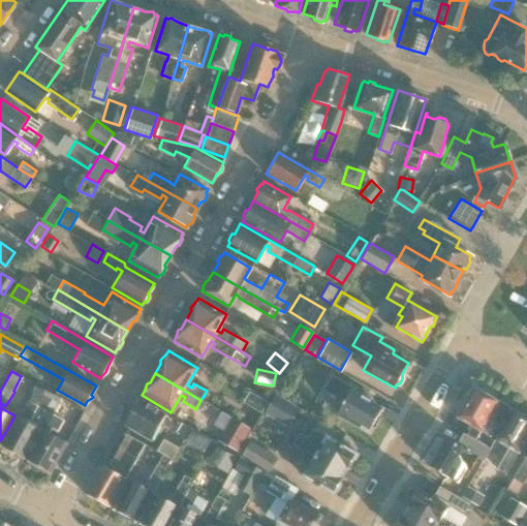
[(353,387),(332,374),(323,389),(337,396),(335,400),(342,404),(338,412),(369,431),(371,426),(374,427),(378,419),(377,415),(381,408),(351,391),(353,387)]
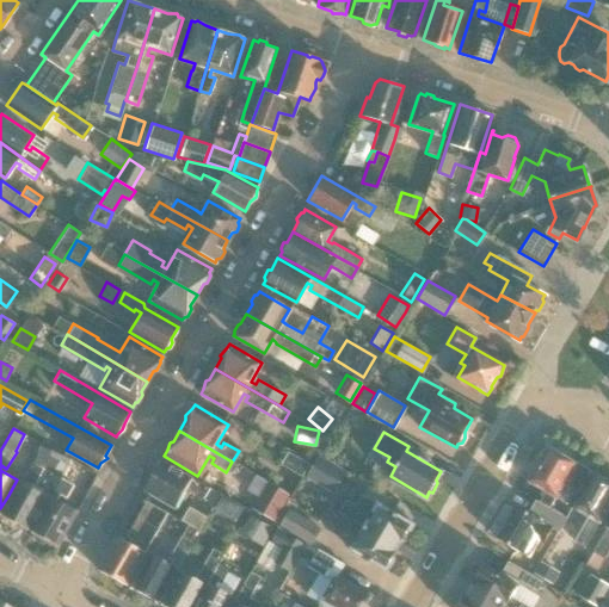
[(278,463),(300,475),(308,460),(287,448),(278,463)]
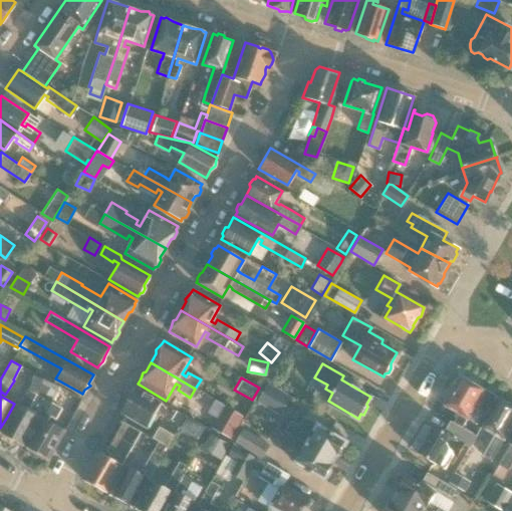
[(477,422),(492,397),(471,384),(470,381),(463,379),(459,380),(445,406),(457,413),(451,423),(474,436),(481,424),(477,422)]
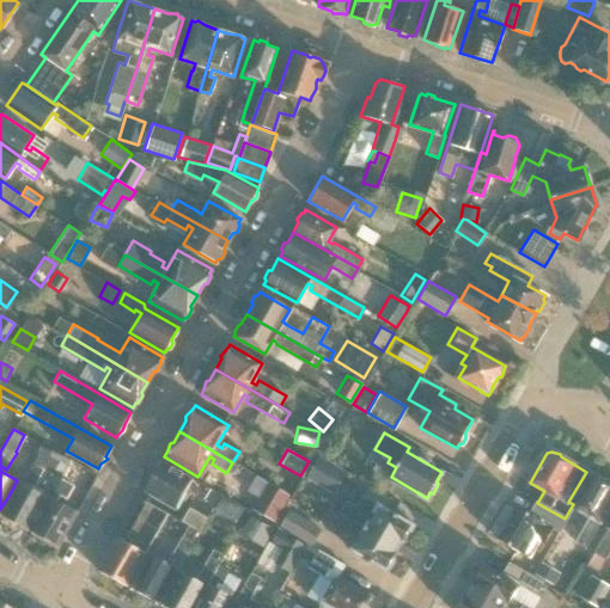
[(305,477),(331,492),(345,471),(318,455),(305,477)]
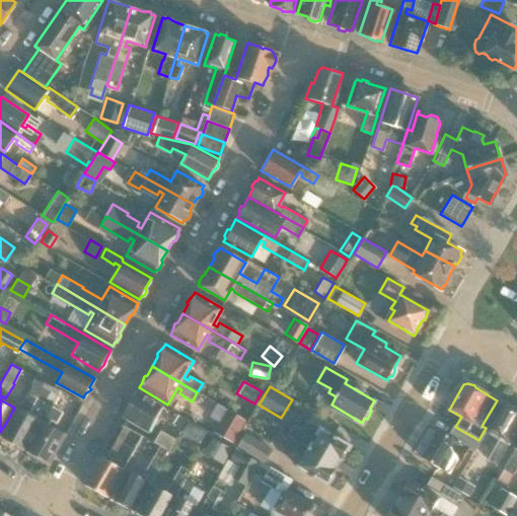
[(136,390),(121,417),(147,432),(158,412),(162,414),(159,418),(170,424),(176,415),(136,390)]
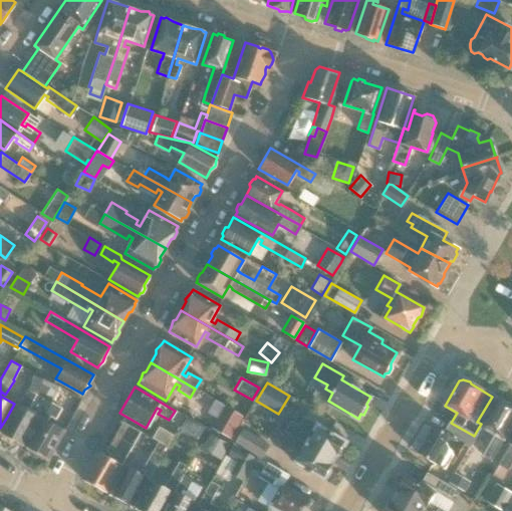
[(38,417),(30,412),(26,410),(34,395),(25,390),(1,433),(4,435),(8,439),(14,440),(22,445),(38,417)]
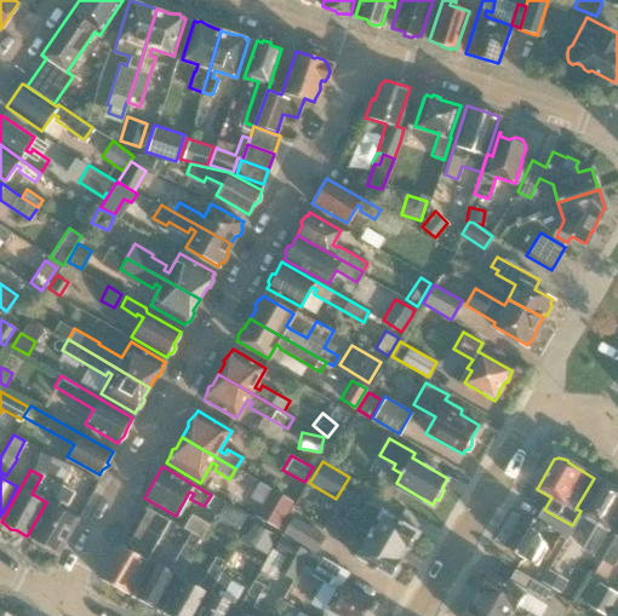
[(70,470),(62,484),(63,484),(73,490),(80,476),(70,470)]
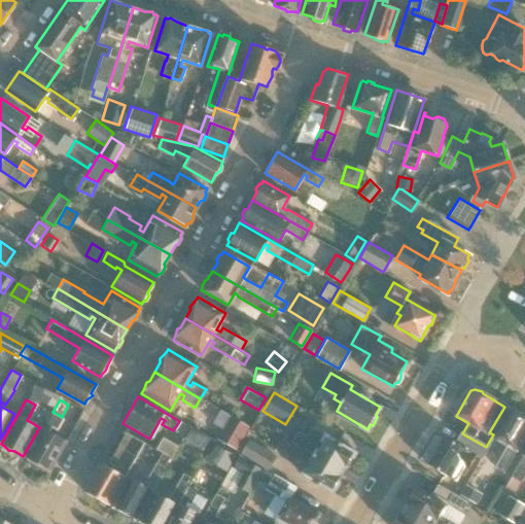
[(511,411),(509,409),(491,439),(505,447),(494,467),(503,473),(524,433),(524,418),(522,416),(521,413),(514,410),(511,411)]
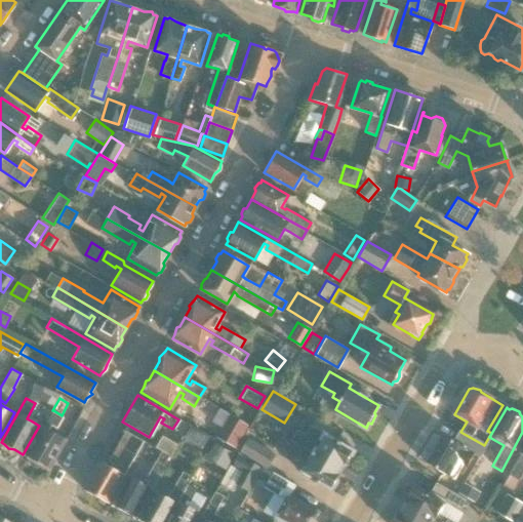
[(56,428),(63,416),(62,415),(53,410),(27,456),(37,463),(40,467),(45,467),(48,469),(66,439),(48,429),(50,425),(56,428)]
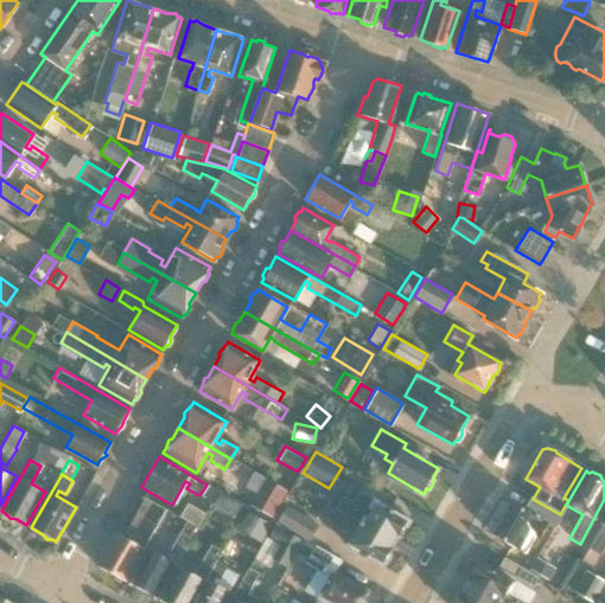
[(256,493),(250,504),(271,515),(286,491),(265,478),(260,487),(256,493)]
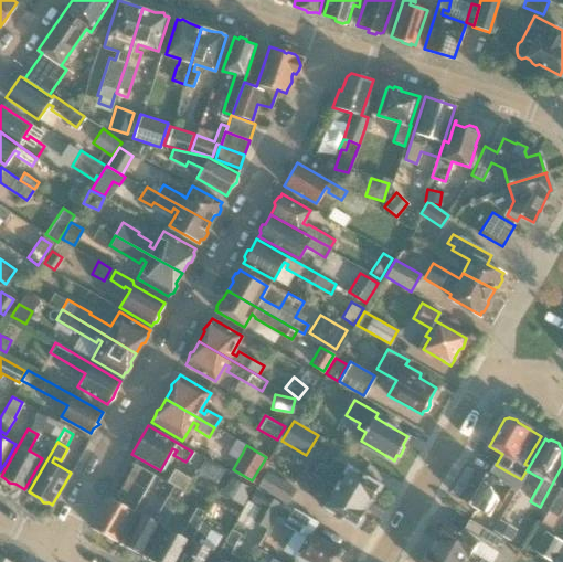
[(312,474),(368,505),(373,496),(376,496),(380,489),(378,483),(372,479),(348,466),(332,456),(327,467),(319,463),(312,474)]
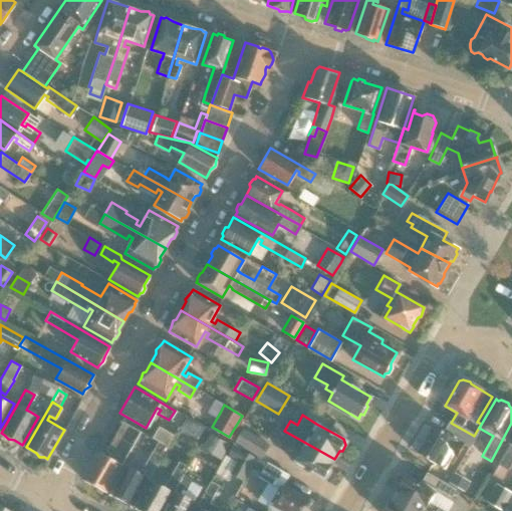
[(463,444),(469,448),(475,436),(449,421),(442,433),(432,427),(417,453),(444,469),(448,462),(452,464),(463,444)]
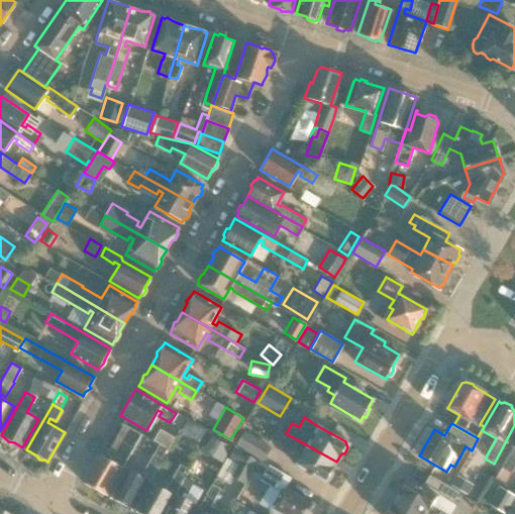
[(108,459),(99,454),(84,483),(106,495),(139,433),(122,424),(106,453),(110,455),(108,459)]
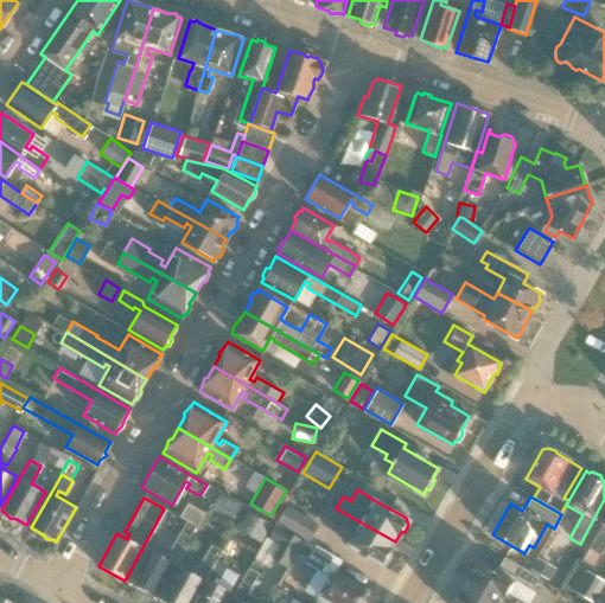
[(229,498),(222,511),(233,517),(240,504),(229,498)]
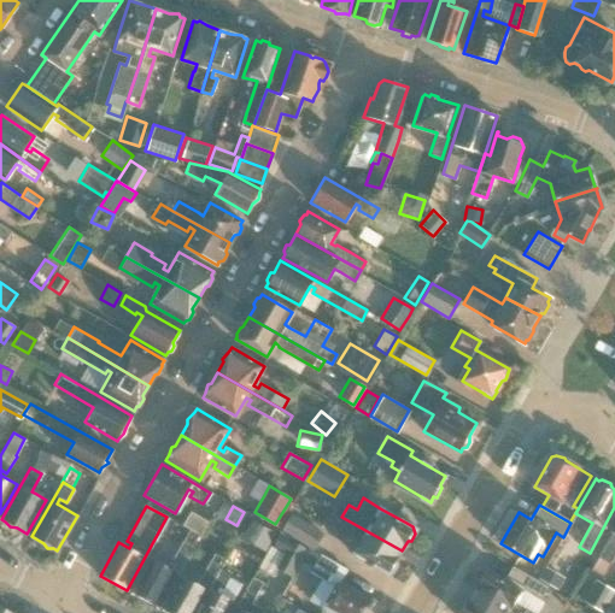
[(181,524),(199,535),(208,520),(189,511),(181,524)]
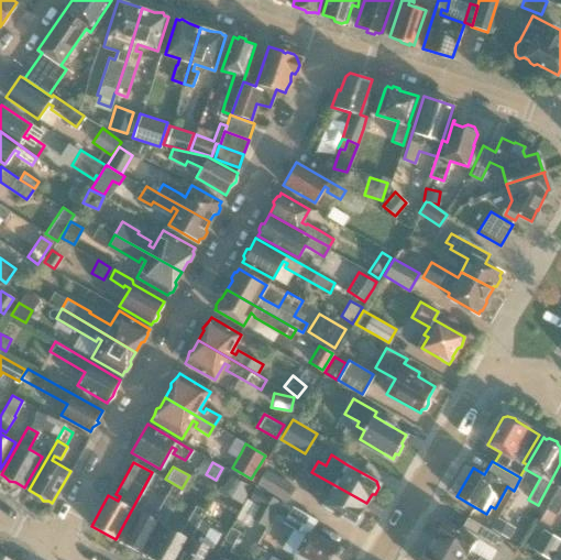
[(256,483),(286,501),(295,486),(265,469),(256,483)]
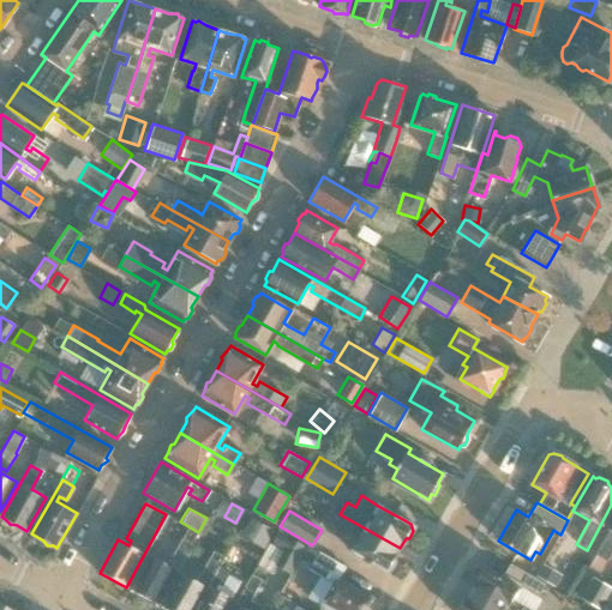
[(394,560),(400,548),(340,514),(334,526),(358,541),(352,551),(378,566),(377,567),(384,571),(391,569),(395,562),(394,560)]
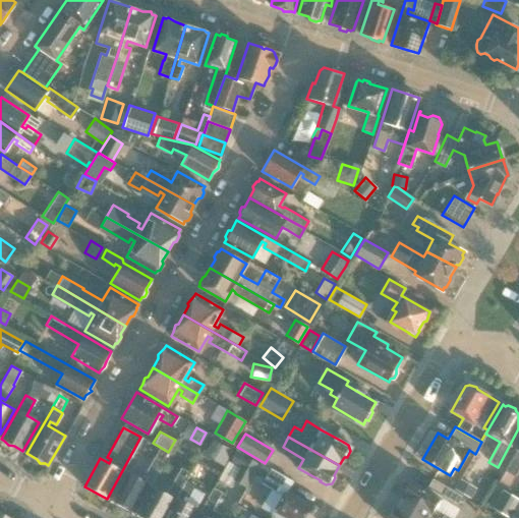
[(204,453),(223,465),(232,450),(213,438),(204,453)]
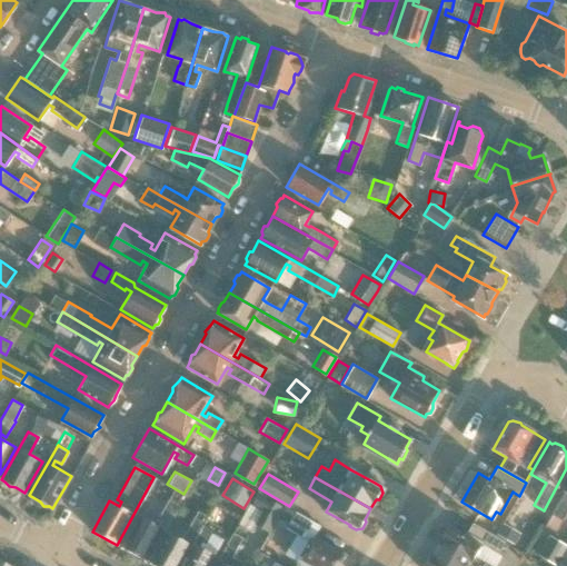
[(566,486),(550,515),(560,520),(566,509),(566,486)]
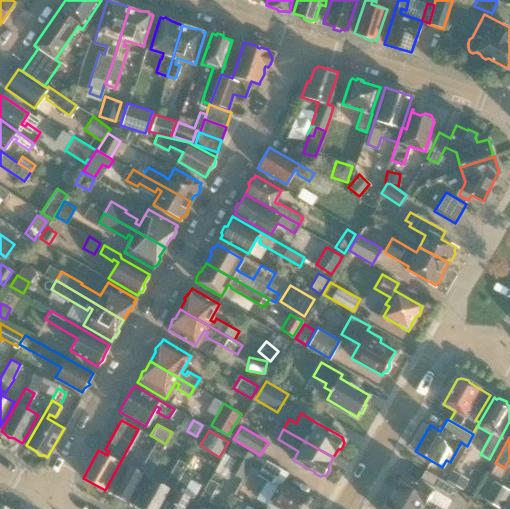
[(229,470),(241,477),(254,453),(231,441),(224,453),(235,459),(229,470)]
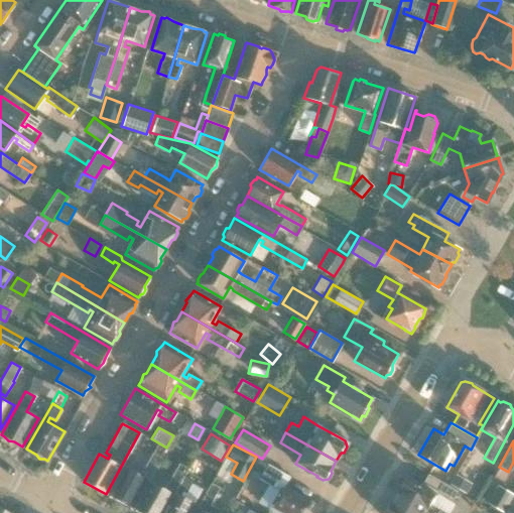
[(148,480),(156,466),(160,456),(152,452),(142,471),(146,473),(144,477),(125,467),(110,496),(132,508),(147,479),(148,480)]
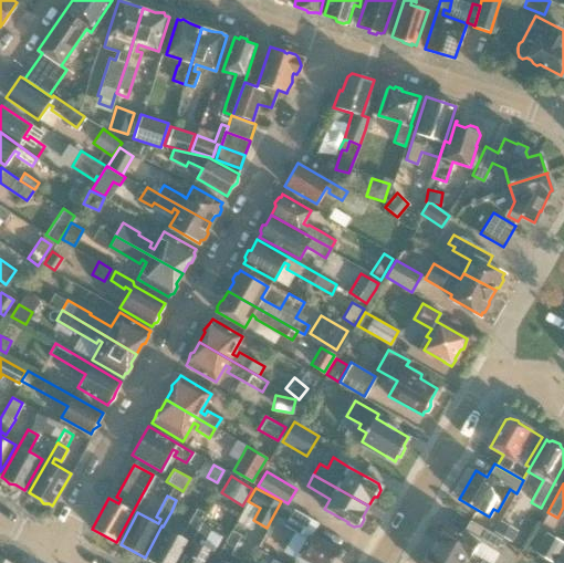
[(336,562),(337,562),(343,551),(312,533),(317,522),(282,502),(272,519),(307,539),(295,560),(301,562),(336,562)]
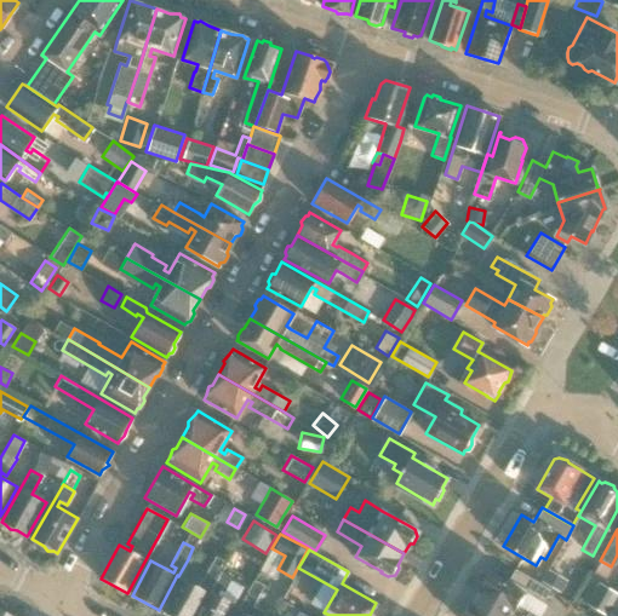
[(171,615),(194,615),(219,571),(225,560),(215,554),(198,586),(183,579),(164,612),(171,615)]
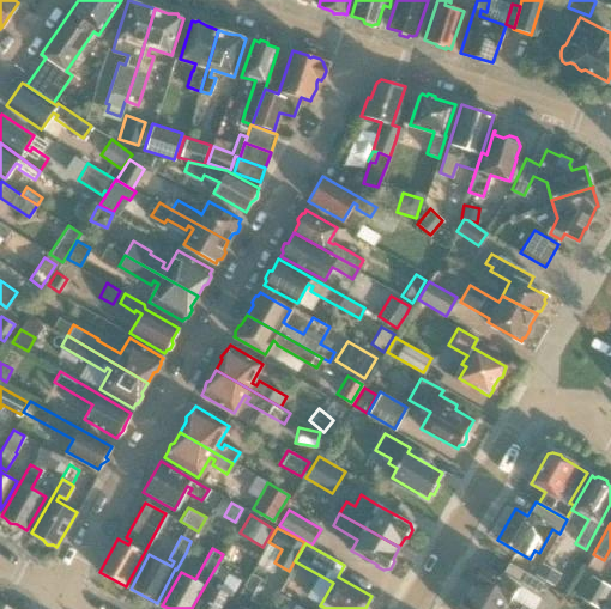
[(533,573),(552,584),(560,572),(540,561),(533,573)]
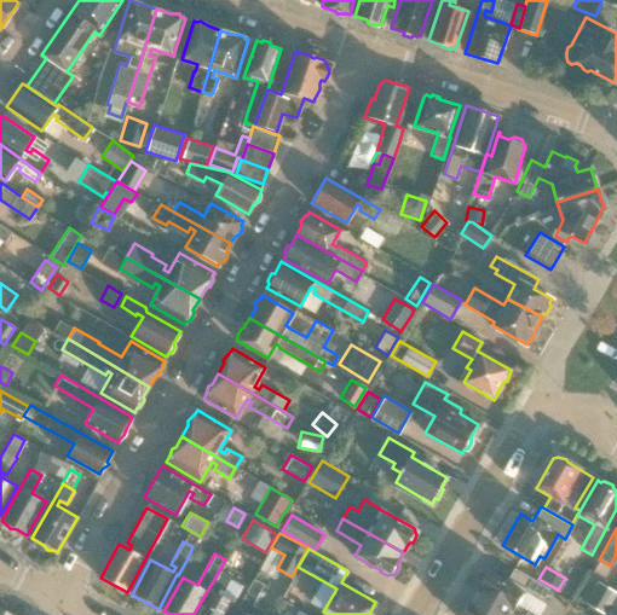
[(549,587),(514,568),(506,584),(488,574),(485,578),(482,578),(478,585),(479,589),(474,597),(505,614),(535,614),(517,604),(525,591),(542,601),(549,587)]
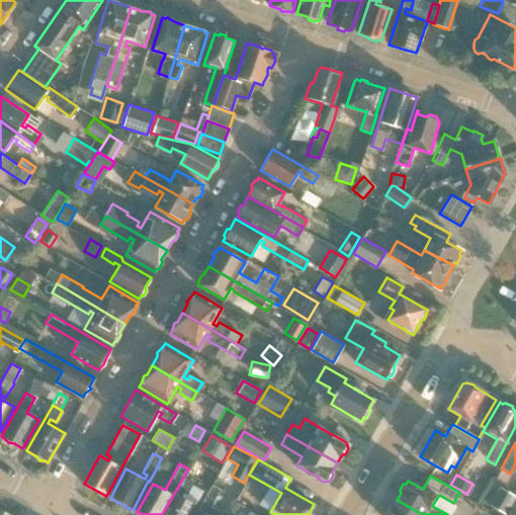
[(186,494),(192,482),(183,478),(162,514),(189,514),(195,505),(180,497),(182,492),(186,494)]
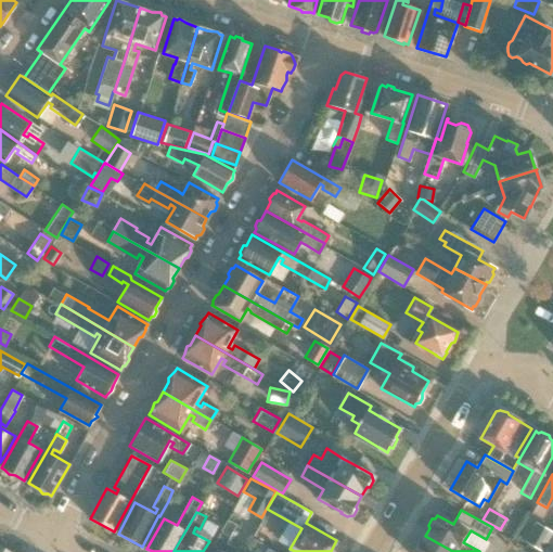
[(235,551),(238,549),(226,542),(235,525),(226,520),(208,551),(235,551)]
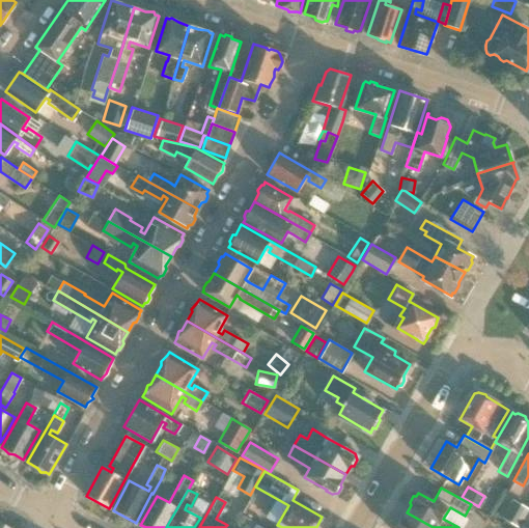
[(500,517),(518,527),(528,509),(510,499),(500,517)]
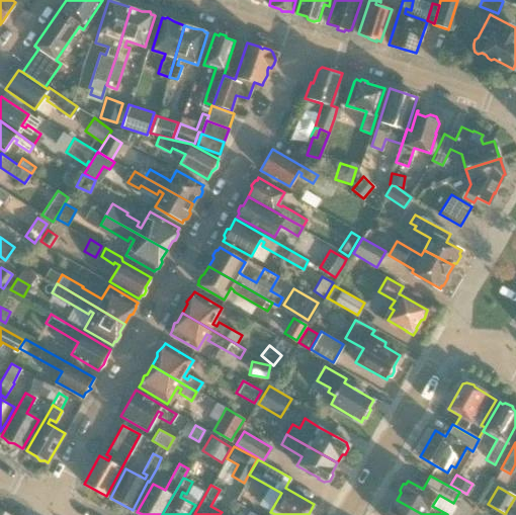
[(515,514),(515,499),(507,514),(515,514)]
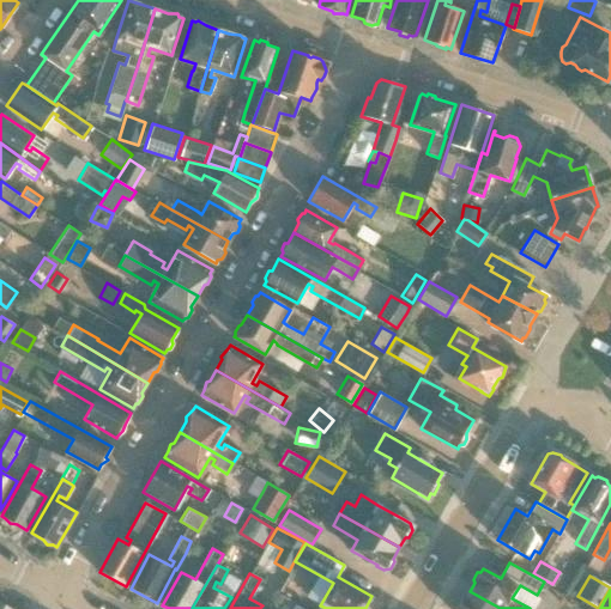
[(500,608),(470,591),(464,601),(460,601),(457,608),(455,608),(500,608)]
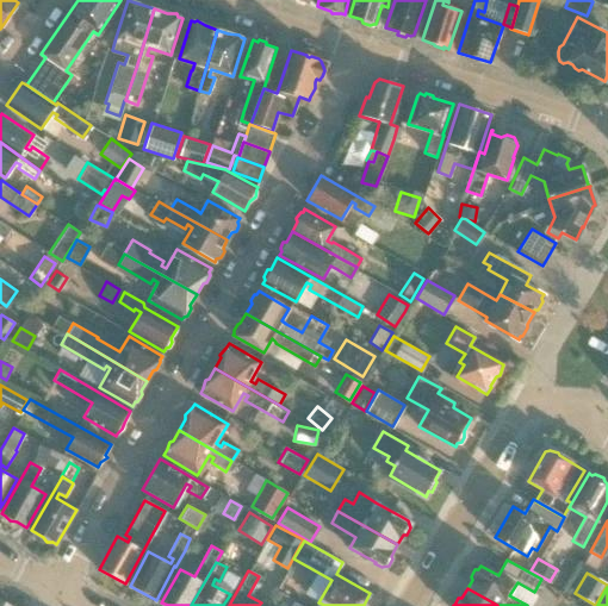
[(277,605),(289,605),(293,599),(284,594),(277,605)]
